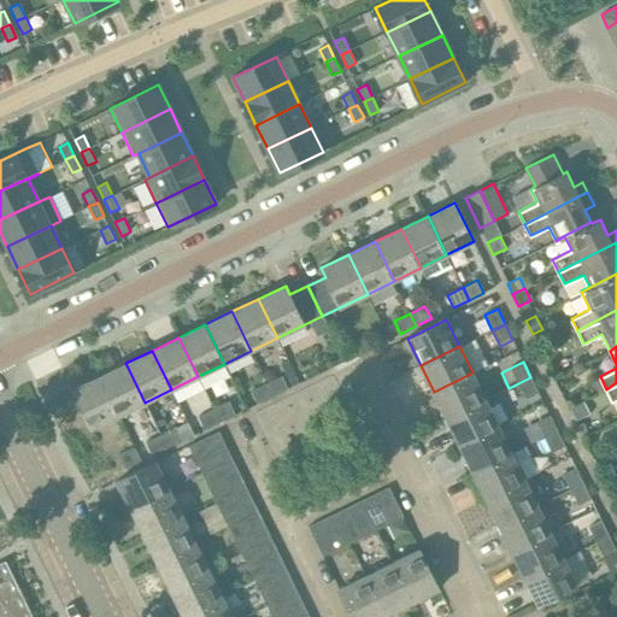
[(125,363),(100,376),(119,416),(145,403),(125,363)]
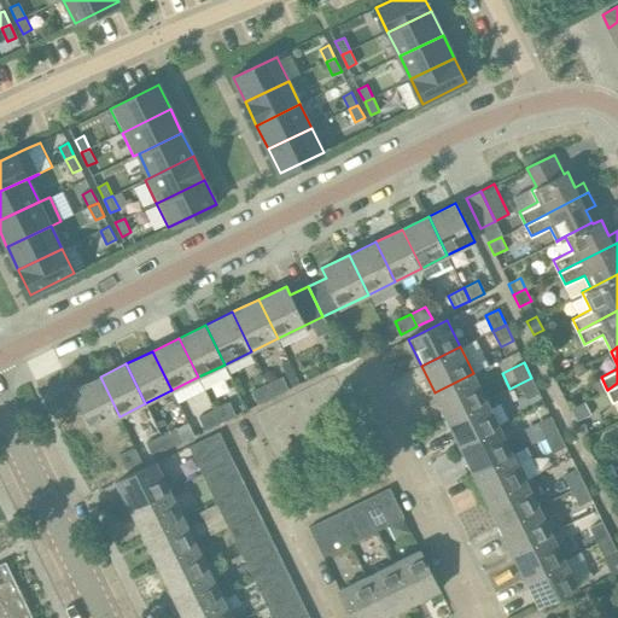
[(448,419),(487,400),(473,373),(435,392),(448,419)]
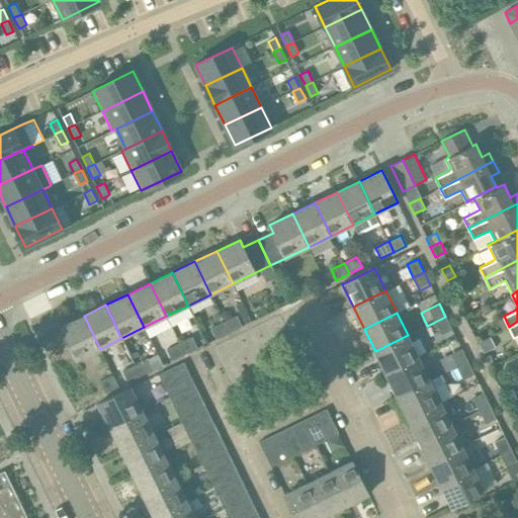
[(77,360),(100,349),(84,316),(61,327),(77,360)]
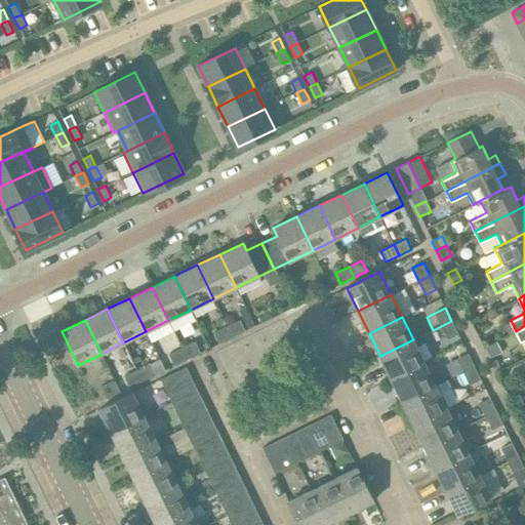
[(227,326),(233,337),(245,330),(240,320),(227,326)]
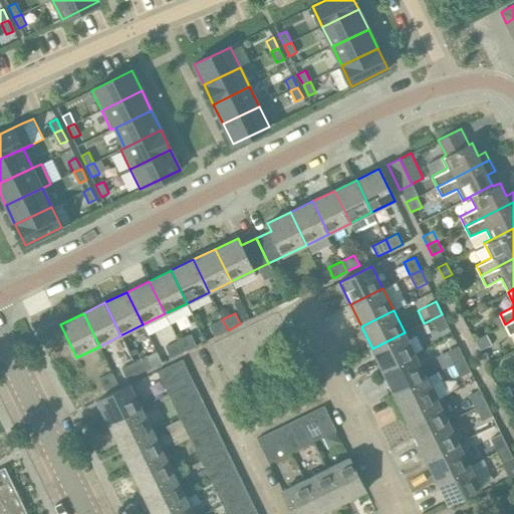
[(449,327),(442,314),(432,319),(438,332),(449,327)]
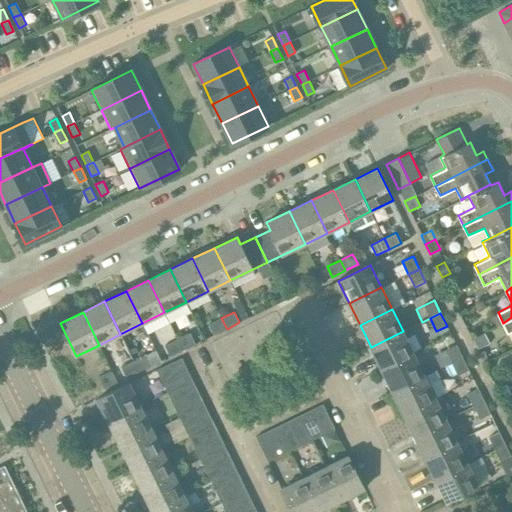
[(511,317),(503,323),(507,332),(511,330),(511,317)]
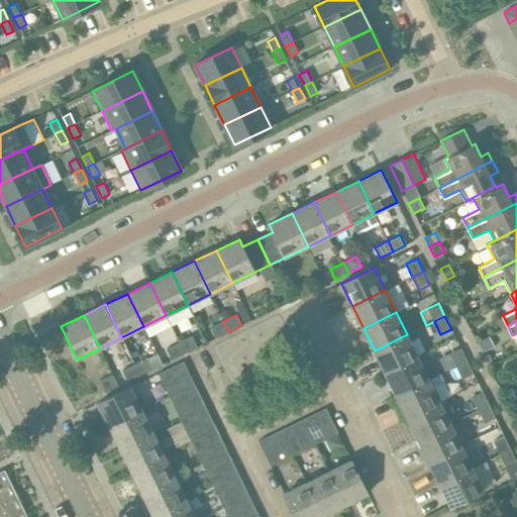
[(216,338),(229,332),(223,321),(210,327),(216,338)]
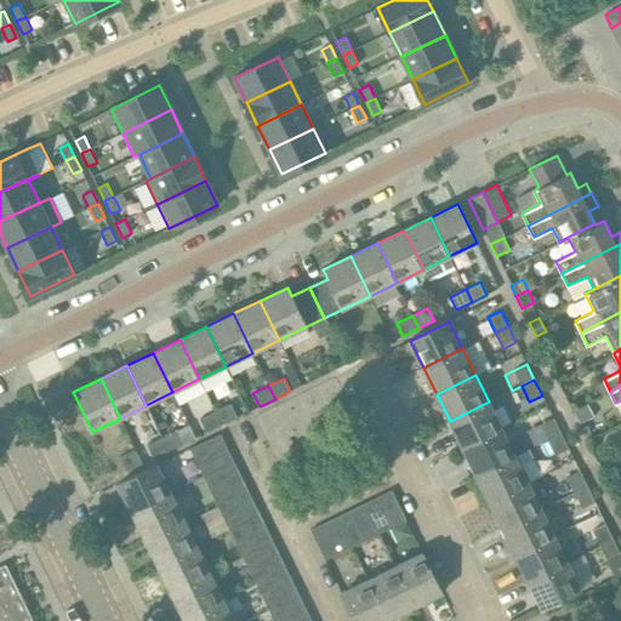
[(502,428),(489,402),(450,421),(462,448),(502,428)]
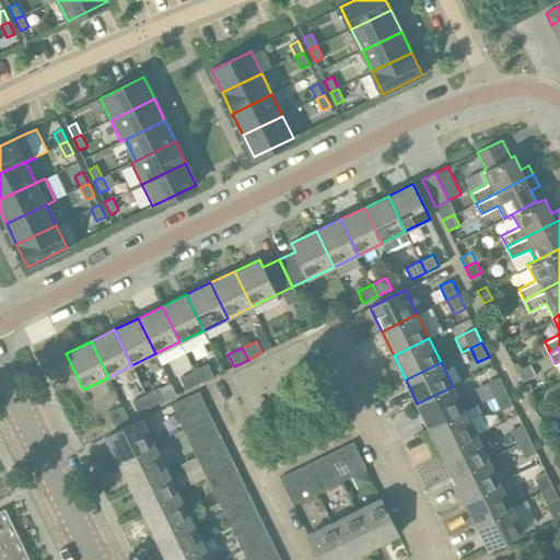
[(208,364),(195,372),(200,383),(214,376),(208,364)]
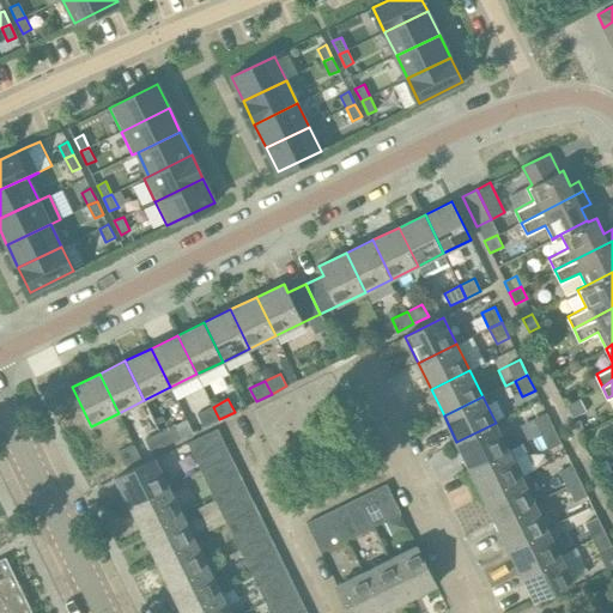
[(581,399),(566,406),(572,418),(580,413),(587,411),(581,399)]
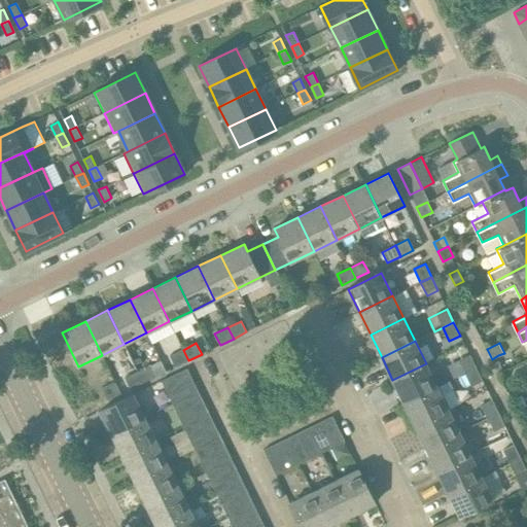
[(175,367),(188,360),(183,350),(170,356),(175,367)]
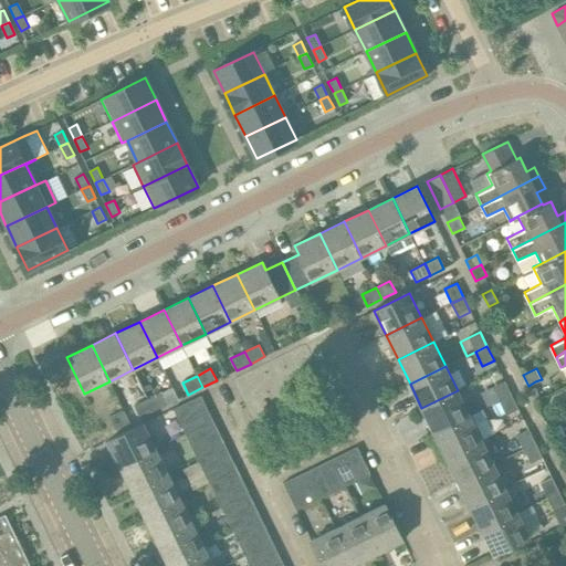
[(499,400),(511,395),(504,381),(492,387),(499,400)]
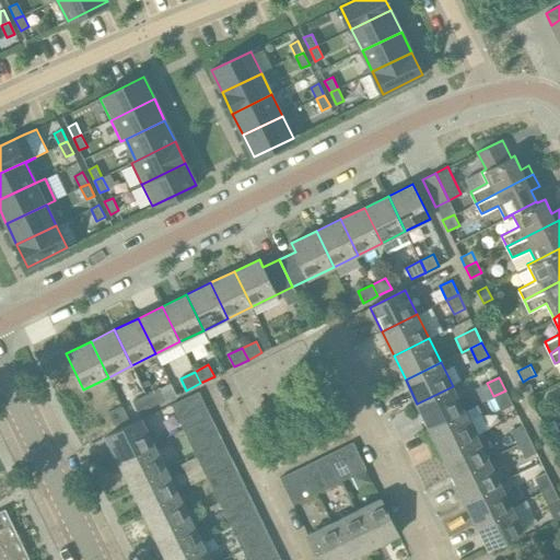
[(429,428),(465,410),(453,386),(417,404),(429,428)]
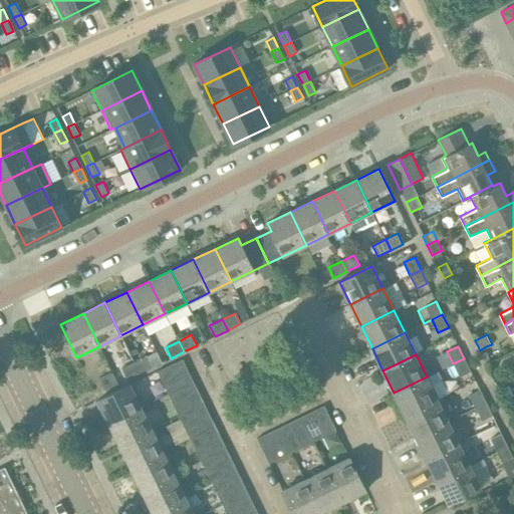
[(135,362),(140,373),(153,366),(147,356),(135,362)]
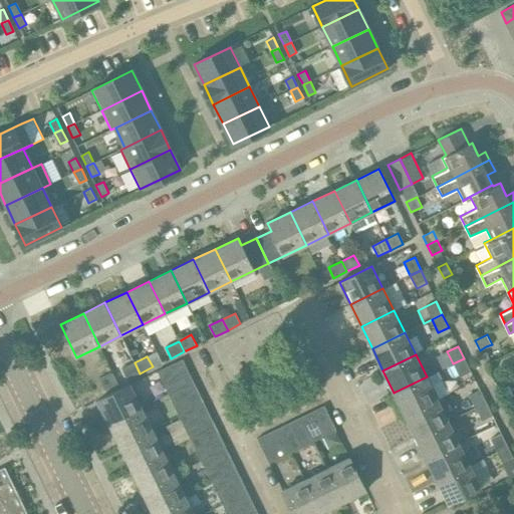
[(471,371),(464,358),(453,363),(460,376),(471,371)]
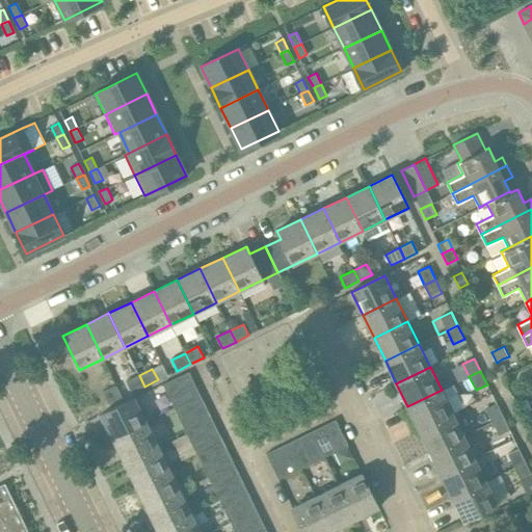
[(168,397),(194,383),(189,372),(162,384),(168,397)]
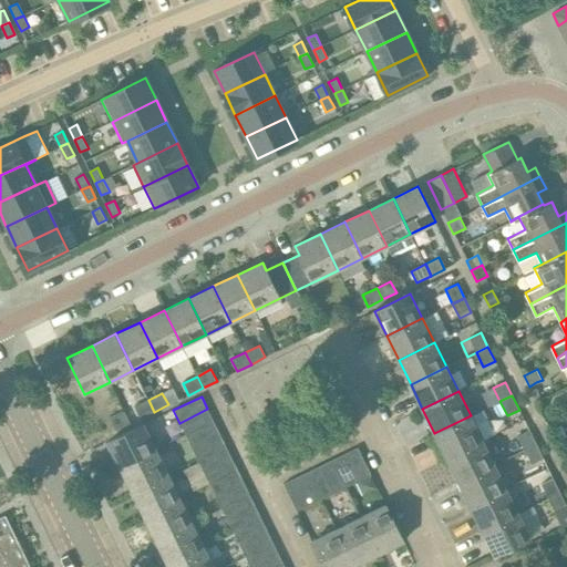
[(154,412),(148,400),(134,406),(140,419),(154,412)]
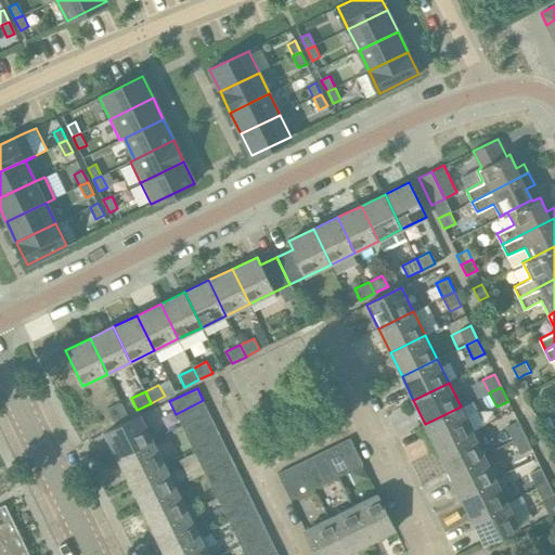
[(176,414),(182,426),(209,412),(203,400),(176,414)]
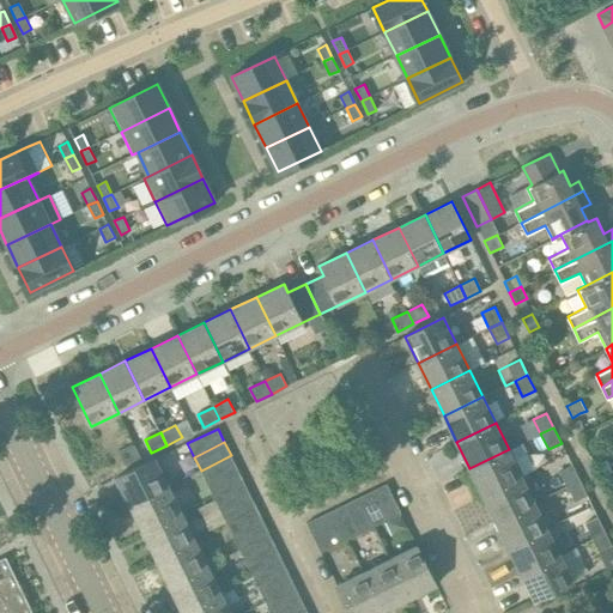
[(140,459),(133,444),(119,451),(126,467),(140,459)]
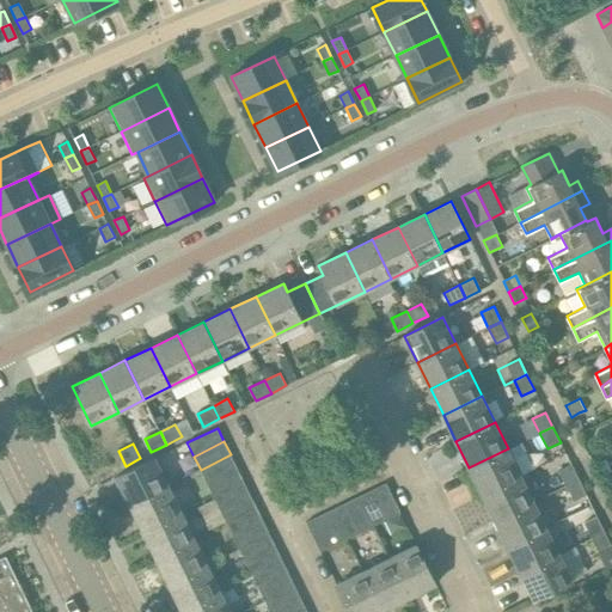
[(508,448),(469,467),(482,494),(520,475),(508,448)]
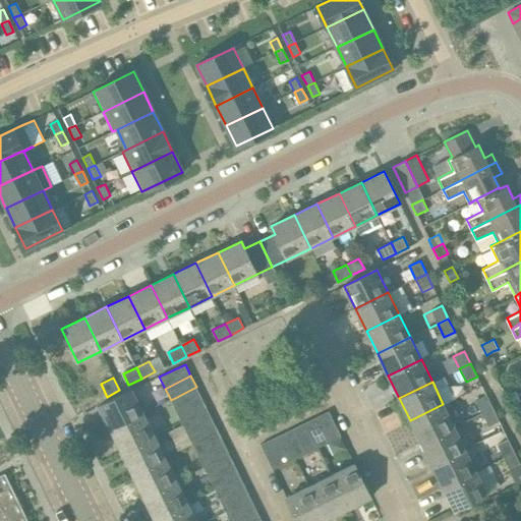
[(196,387),(171,400),(176,411),(201,398),(196,387)]
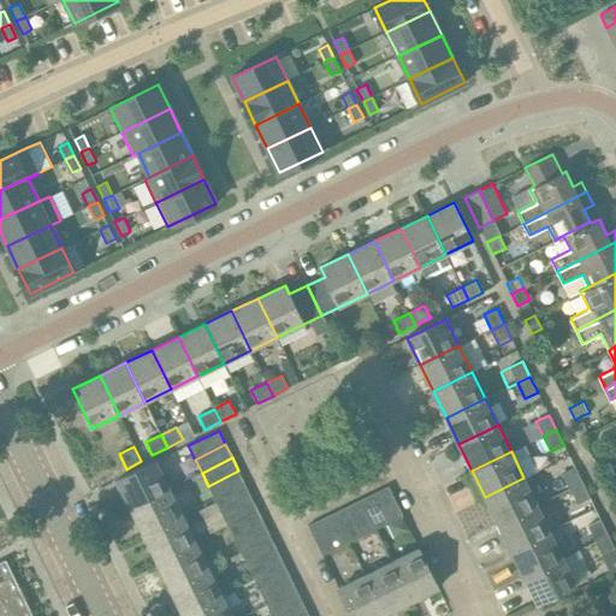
[(130,507),(170,489),(157,461),(117,480),(130,507)]
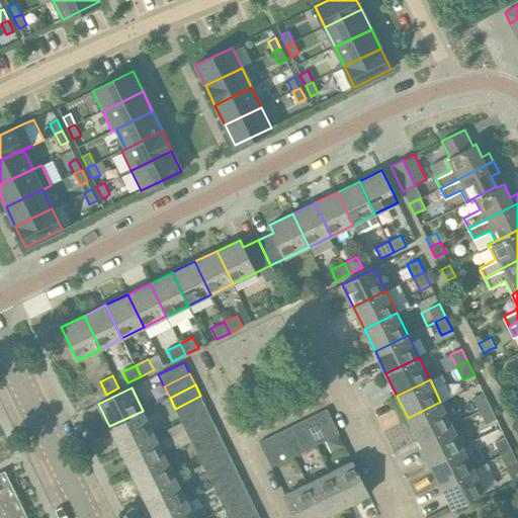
[(472,398),(479,411),(490,406),(484,393),(472,398)]
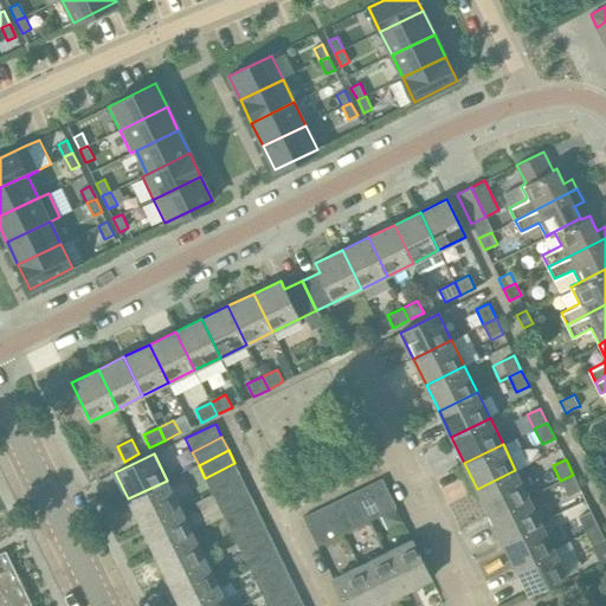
[(234,463),(205,478),(211,491),(242,476),(234,463)]
